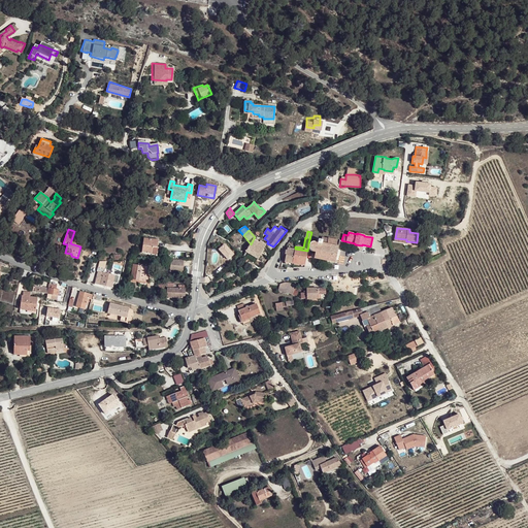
[(316,253),(307,252),(306,258),(314,259),(315,258),(335,262),(340,240),(328,237),(328,239),(322,238),(322,240),(318,239),(318,242),(317,242),(315,242),(314,242),(311,242),(310,243),(309,244),(309,245),(309,246),(309,248),(309,249),(310,250),(311,251),(314,252),(316,253)]
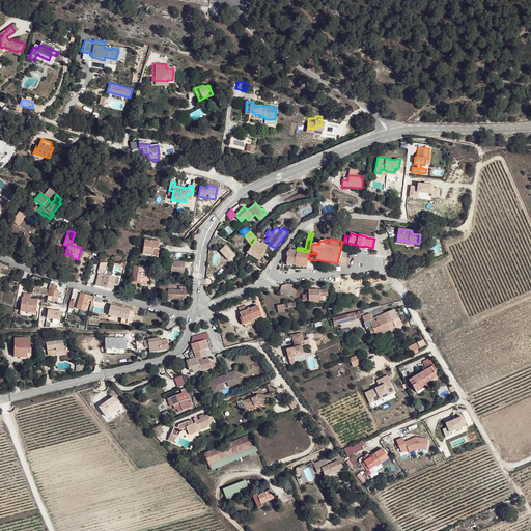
[(263,254),(267,249),(269,246),(262,242),(261,244),(255,240),(252,246),(247,253),(259,260),(261,256),(262,257),(264,254),(263,254)]
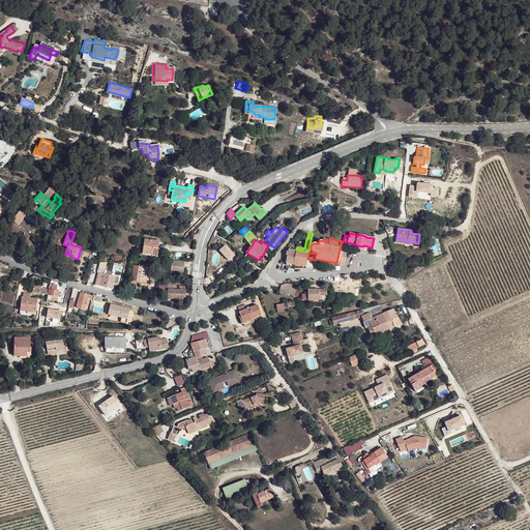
[(153,252),(159,253),(159,248),(158,248),(159,241),(145,240),(143,254),(152,255),(153,252)]
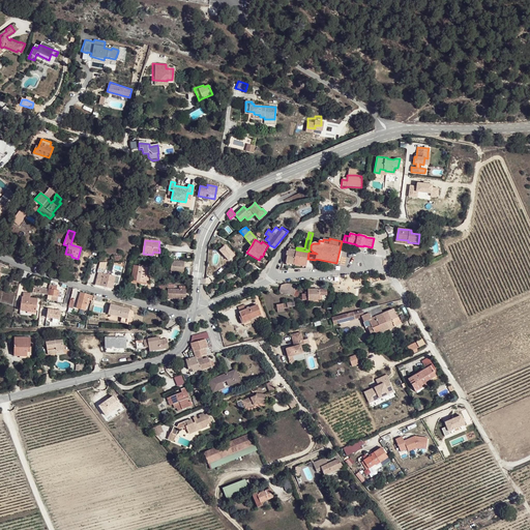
[(287,263),(293,264),(296,249),(289,248),(288,252),(287,251),(286,255),(288,256),(287,263)]
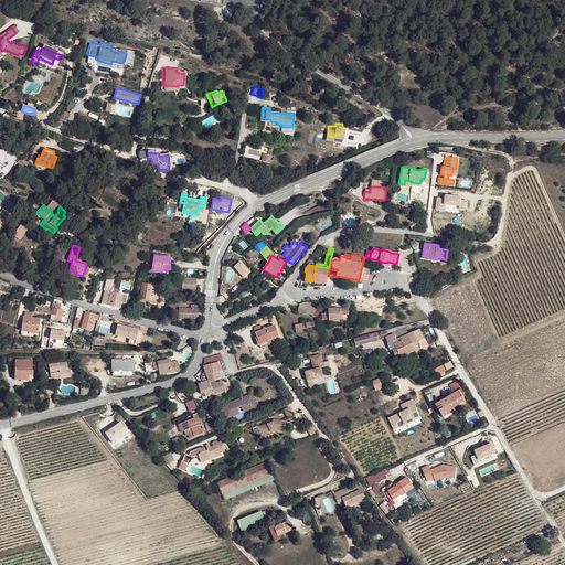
[(316,266),(312,281),(327,284),(328,276),(329,269),(329,268),(316,266)]
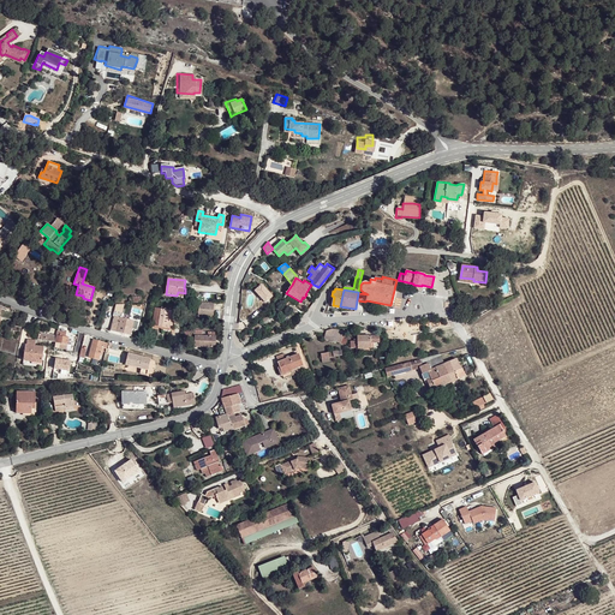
[(198,316),(213,317),(214,304),(199,303),(198,316)]
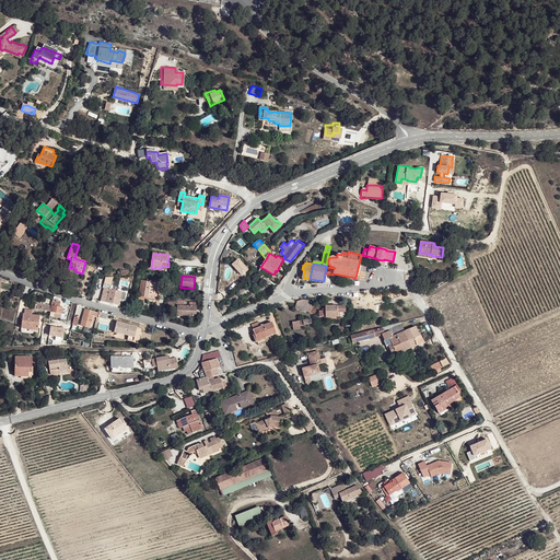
[(139,296),(154,299),(155,295),(159,296),(161,288),(156,287),(156,283),(142,281),(139,296)]
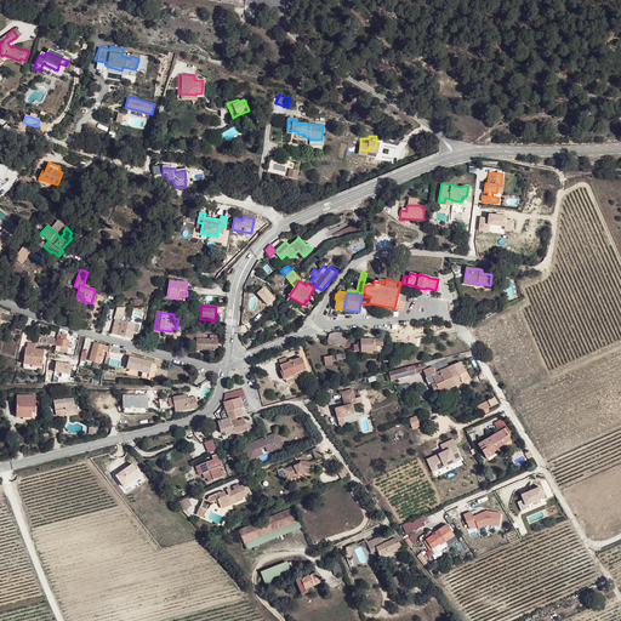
[(112,334),(132,339),(136,324),(131,323),(132,320),(123,319),(124,315),(115,313),(114,319),(115,319),(112,334)]
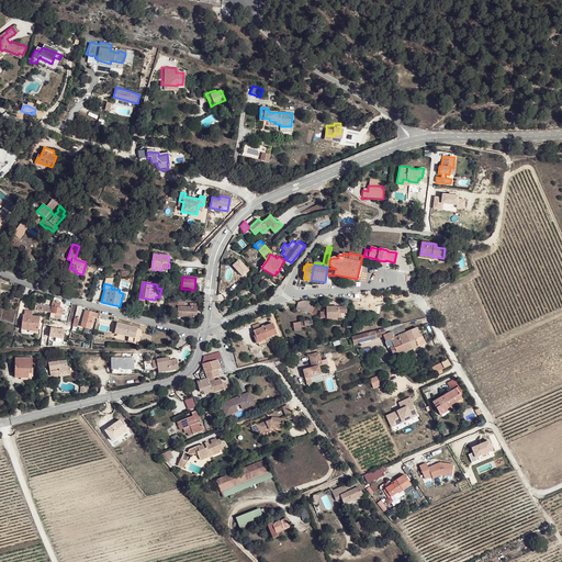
[(316,303),(303,301),(299,302),(296,310),(308,313),(313,314),(315,315),(318,311),(314,310),(316,303)]
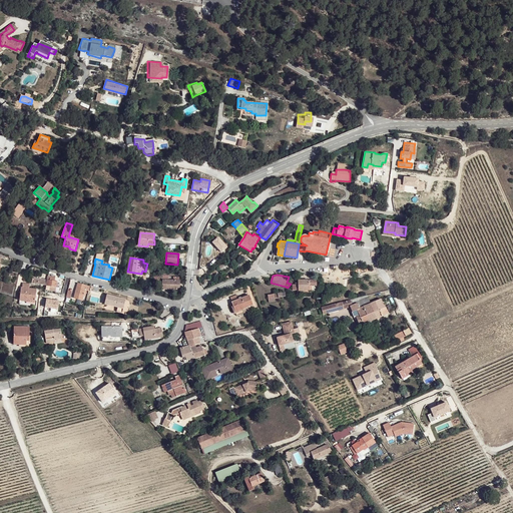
[(45,290),(55,291),(57,282),(55,282),(55,278),(47,277),(47,281),(32,279),(32,284),(46,285),(45,290)]
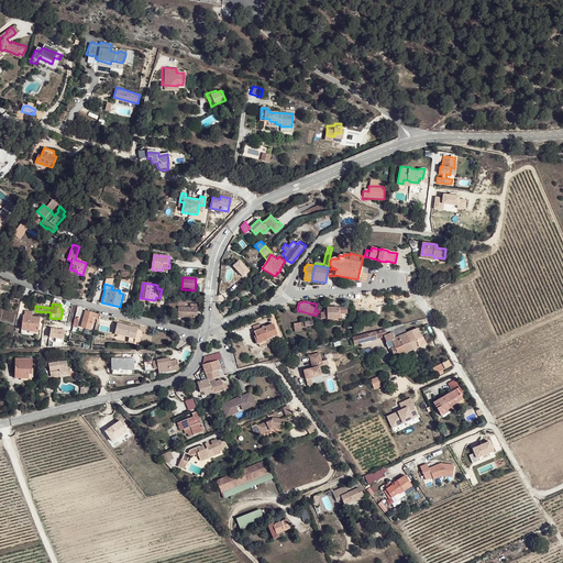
[(191,308),(185,307),(179,307),(179,317),(197,318),(197,304),(191,304),(191,308)]
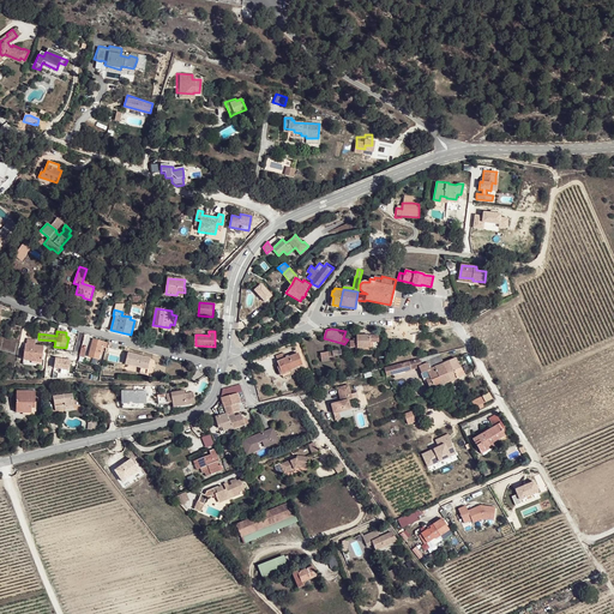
[(373,342),(379,342),(379,335),(357,335),(357,338),(354,339),(354,341),(350,341),(350,347),(357,347),(357,348),(373,347),(373,342)]
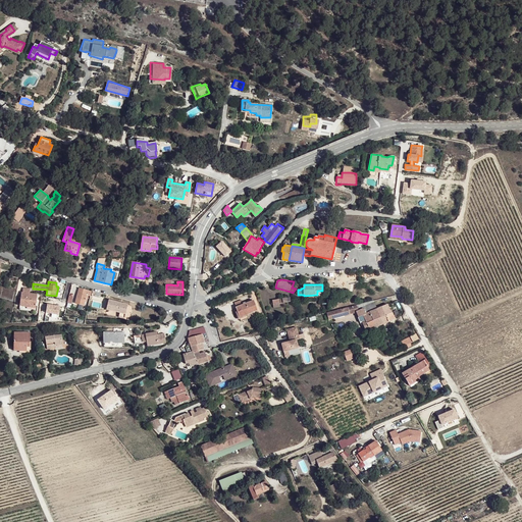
[(28,305),(36,306),(38,294),(30,293),(31,289),(23,288),(22,292),(21,292),(19,306),(28,307),(28,305)]
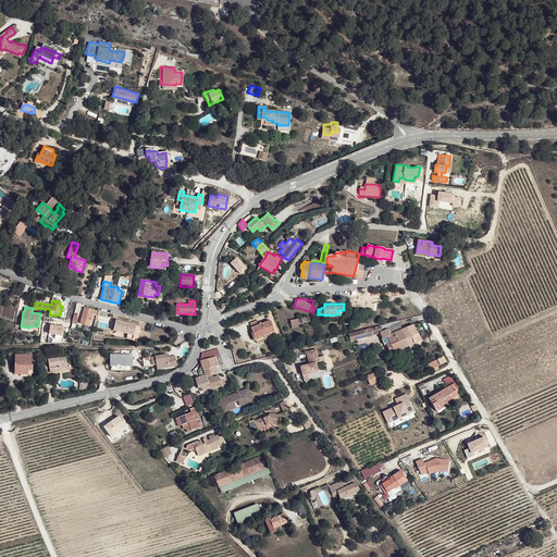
[(97,317),(98,311),(85,307),(79,324),(90,326),(94,316),(97,317)]
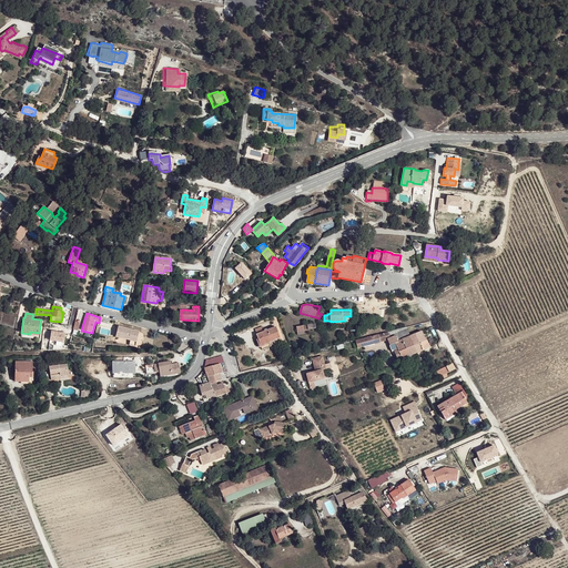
[(139,331),(118,326),(115,336),(130,341),(129,345),(135,347),(139,331)]
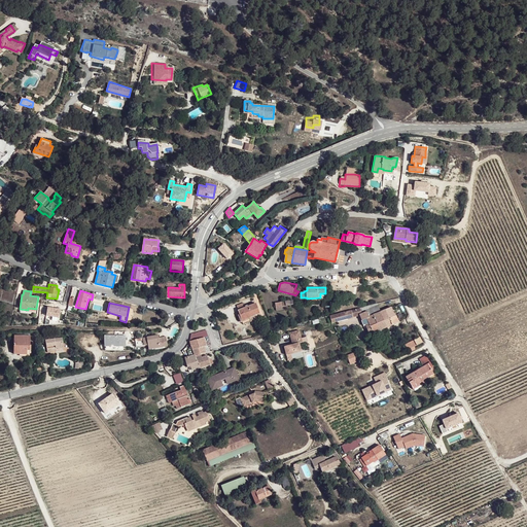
[(255,303),(248,306),(246,307),(245,306),(244,303),(237,306),(239,310),(238,311),(242,320),(259,313),(255,303)]
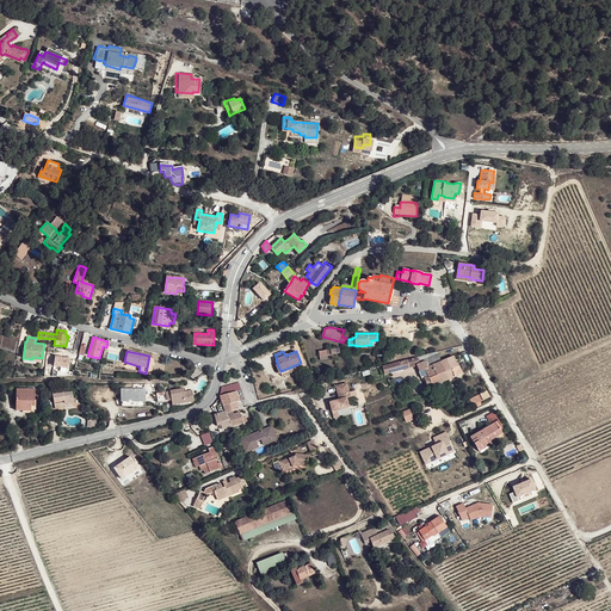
[(438,351),(407,359),(411,368),(439,356),(438,352),(438,351)]
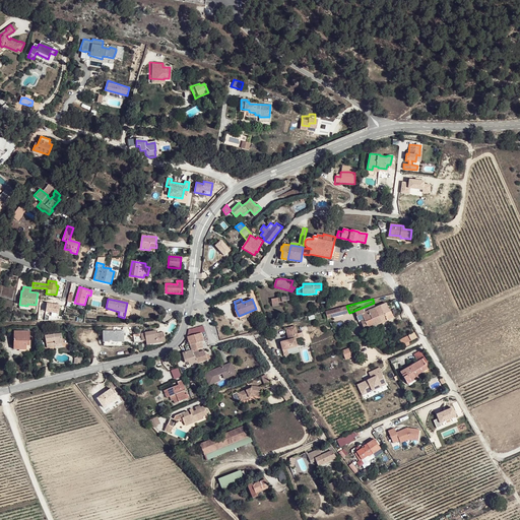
[(376,307),(374,303),(355,311),(360,321),(361,321),(365,330),(382,323),(379,316),(372,319),(369,310),(376,307)]
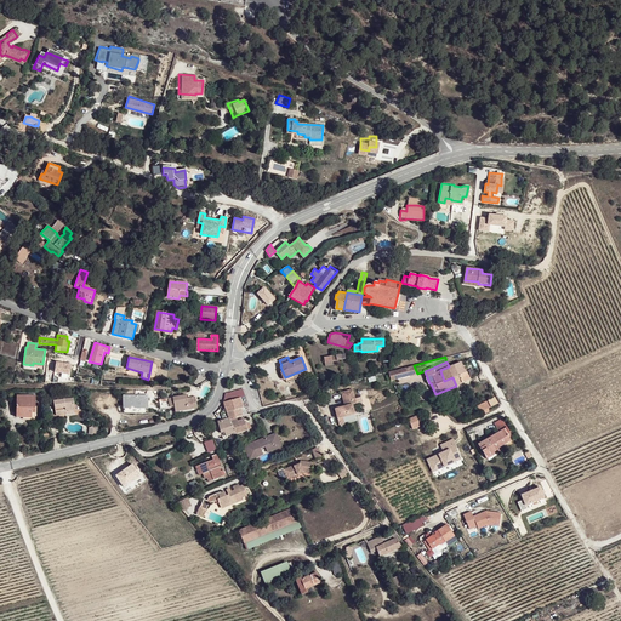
[(453,377),(456,386),(469,381),(466,372),(461,362),(449,366),(440,370),(444,381),(453,377)]
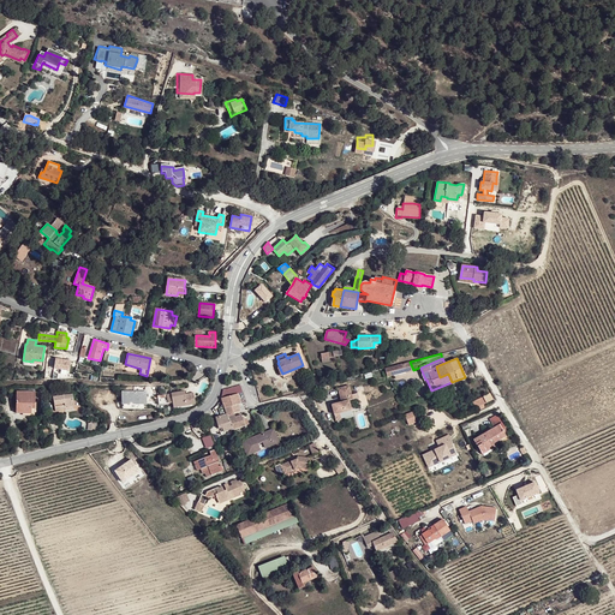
[(410,362),(384,369),(388,377),(413,370),(410,362)]
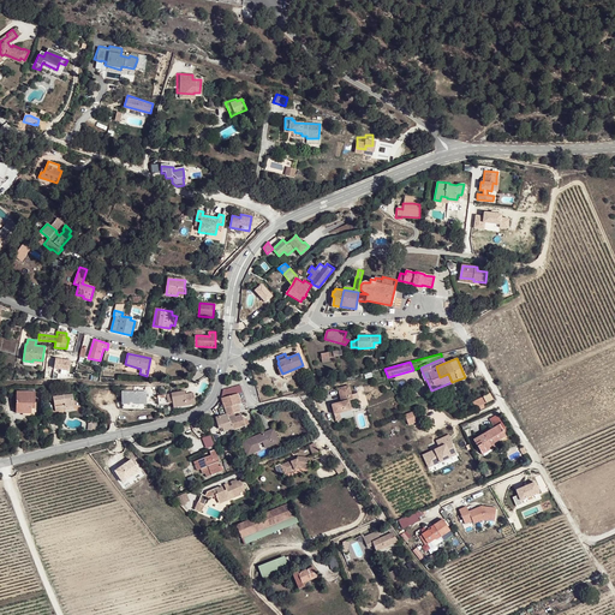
[(303,365),(282,374),(284,378),(305,370),(303,365)]
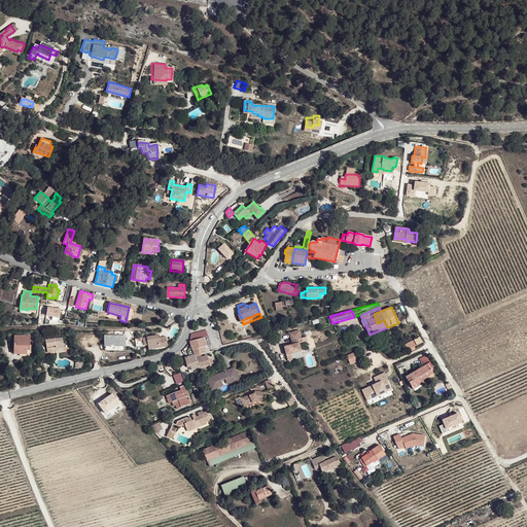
[(209,345),(211,345),(208,336),(206,330),(191,334),(189,340),(189,342),(189,343),(190,347),(189,347),(189,350),(188,350),(188,353),(187,353),(187,355),(192,354),(194,355),(195,355),(195,356),(200,354),(205,352),(210,351),(209,345)]
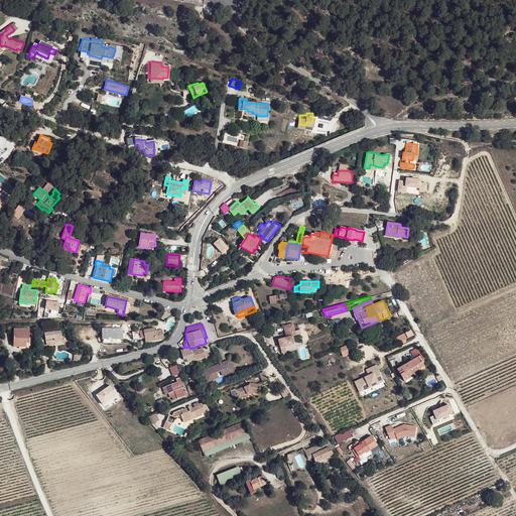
[(293,324),(285,326),(287,335),(288,335),(289,337),(286,338),(278,340),(280,348),(295,344),(292,336),(296,335),(293,324)]
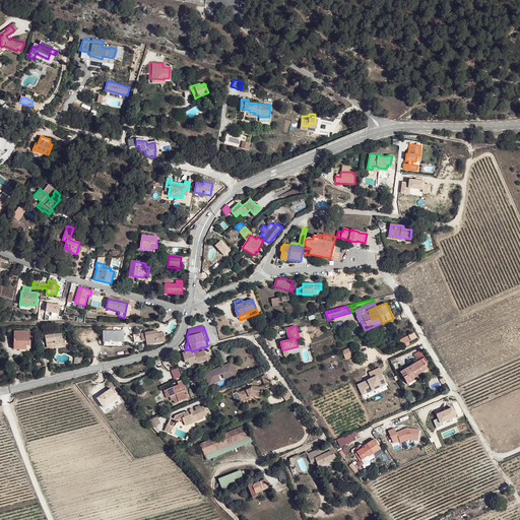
[(26,340),(30,340),(30,331),(14,331),(14,345),(21,346),(21,349),(26,349),(26,345),(26,340)]
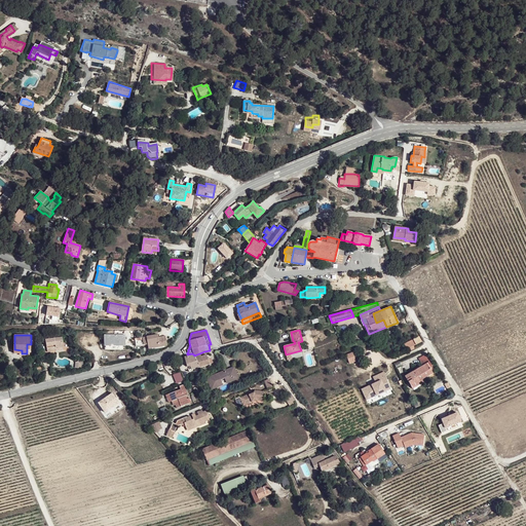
[(158,337),(158,335),(139,338),(141,347),(148,346),(149,349),(160,347),(158,337)]
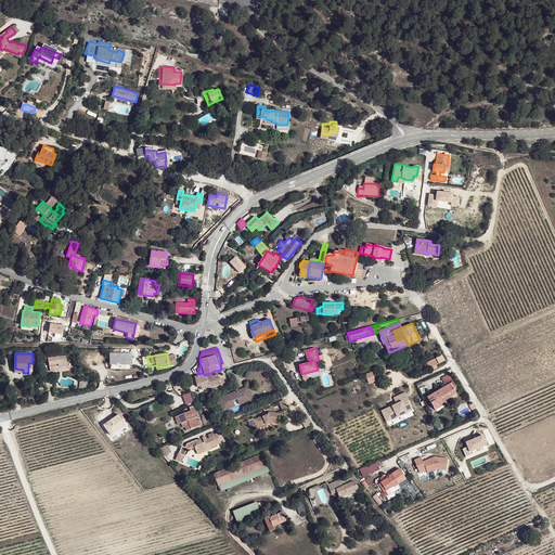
[(127,365),(132,365),(132,355),(111,355),(111,370),(127,370),(127,365)]
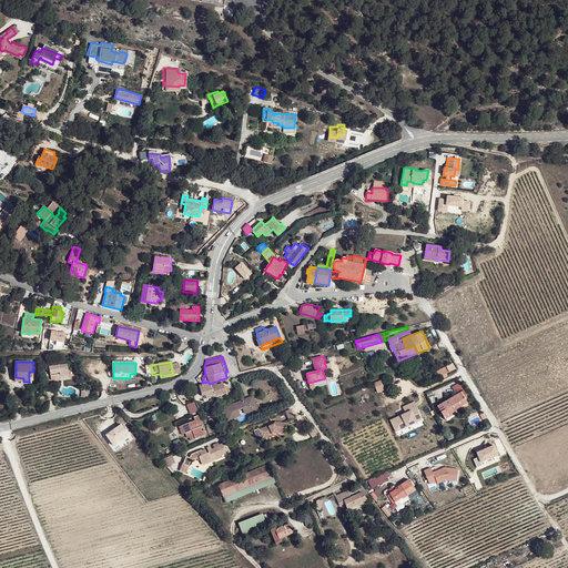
[(179,363),(171,364),(173,375),(181,373),(179,363)]
